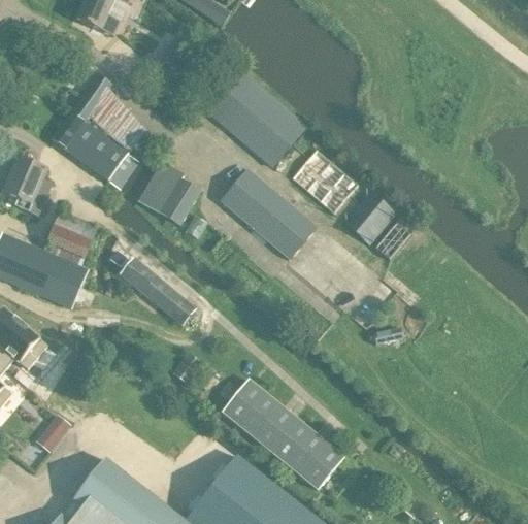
[(86,0),(78,20),(112,35),(119,21),(106,14),(112,0),(119,0),(127,3),(128,0),(86,0)]
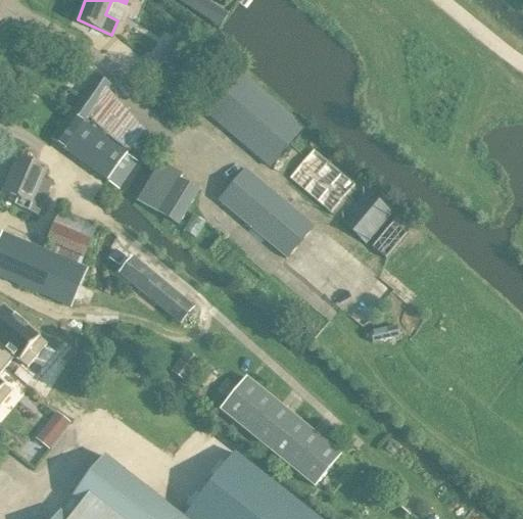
[(184,0),(220,24),(228,11),(210,0),(184,0)]
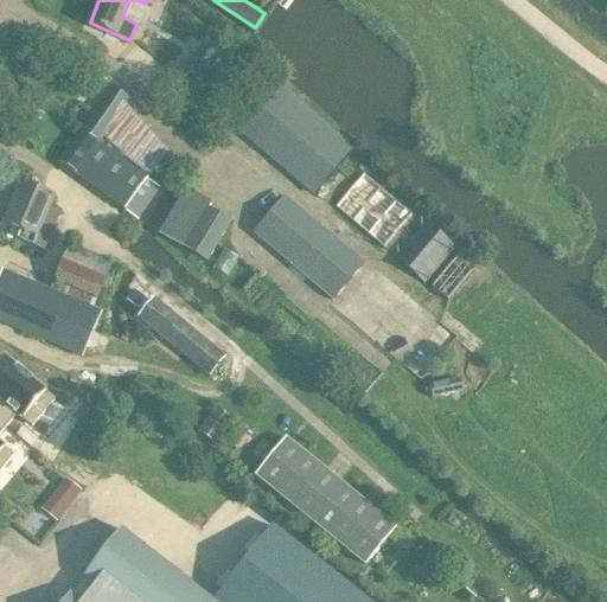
[(58,158),(127,207),(139,216),(159,183),(148,175),(171,145),(123,103),(128,96),(112,83),(58,158)]
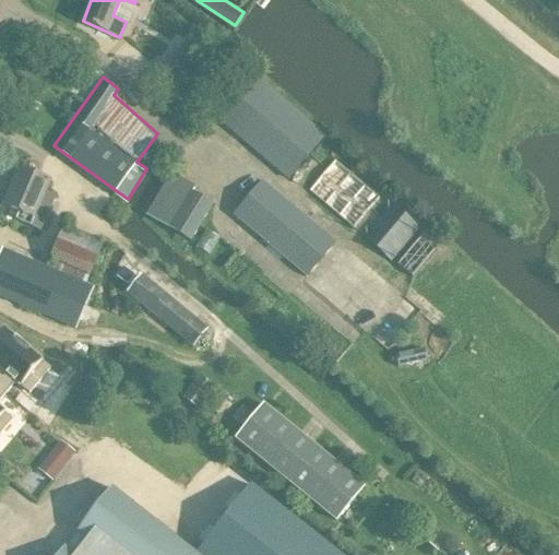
[(324,134),(258,78),(223,119),(289,176),(324,134)]
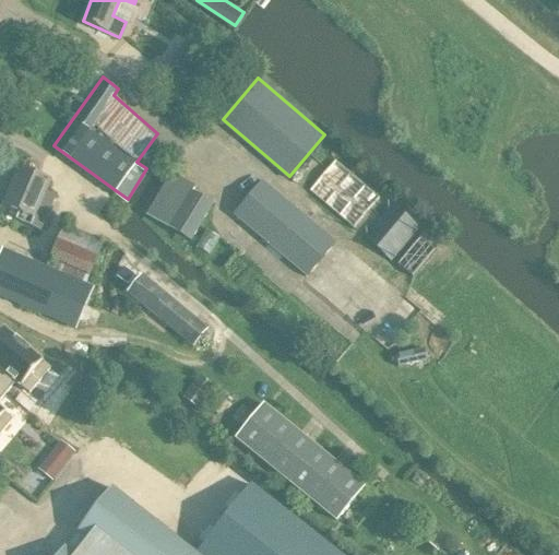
[(354,225),(379,195),(335,157),(310,187),(354,225)]
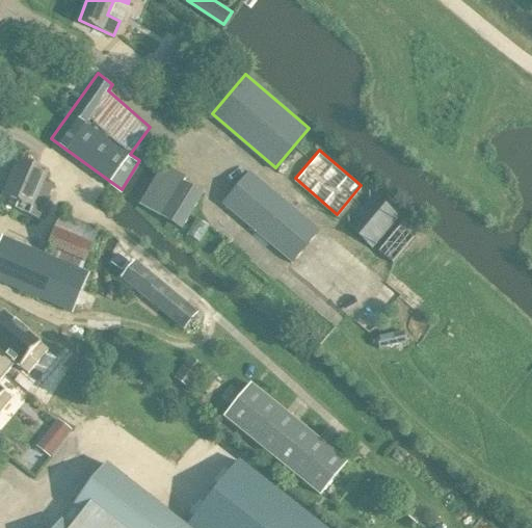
[(3,194),(17,200),(15,206),(38,216),(52,184),(43,181),(47,172),(19,159),(16,165),(3,194)]
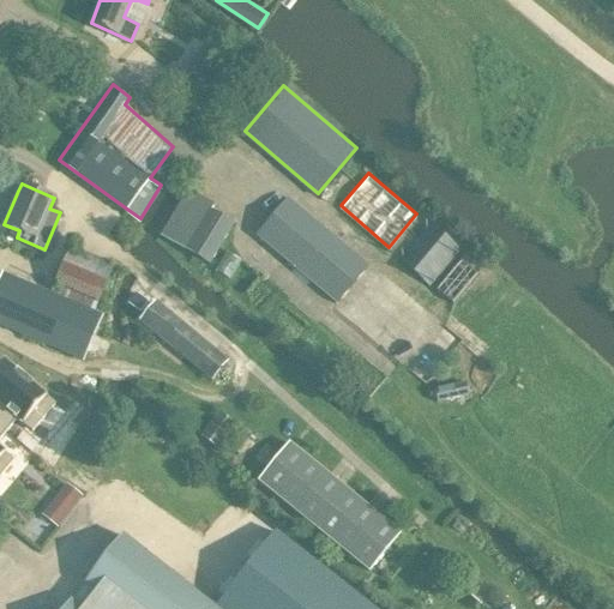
[(188,187),(163,229),(161,234),(208,261),(233,221),(210,207),(214,202),(188,187)]
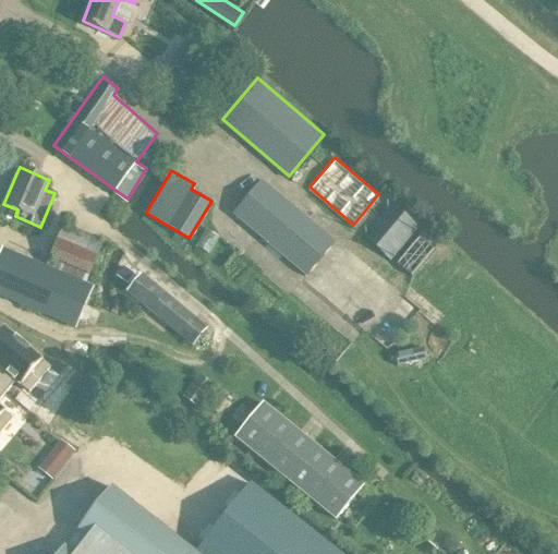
[(233,211),(257,231),(306,273),(335,239),(261,178),(233,211)]
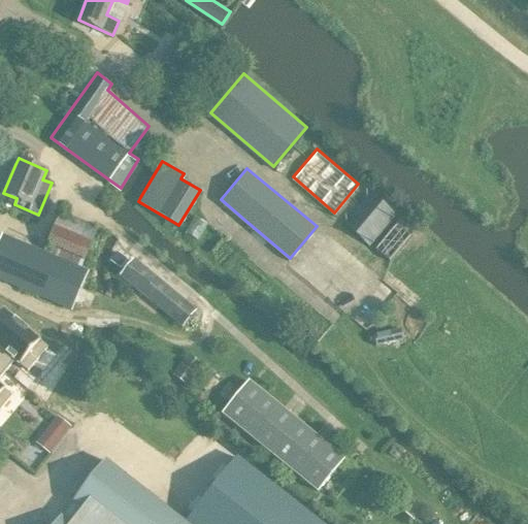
[(369,190),(343,222),(369,243),(396,213),(369,190)]
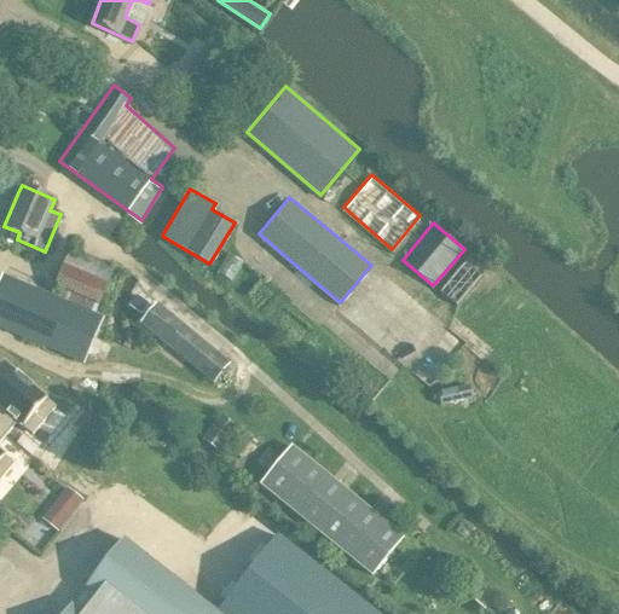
[(476,247),(440,289),(456,303),(492,260),(476,247)]
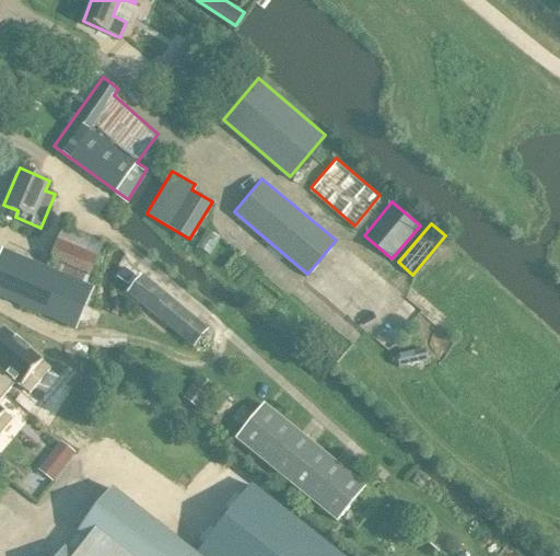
[(93,285),(84,281),(101,242),(65,226),(47,265),(2,246),(0,250),(0,292),(74,326),(93,285)]
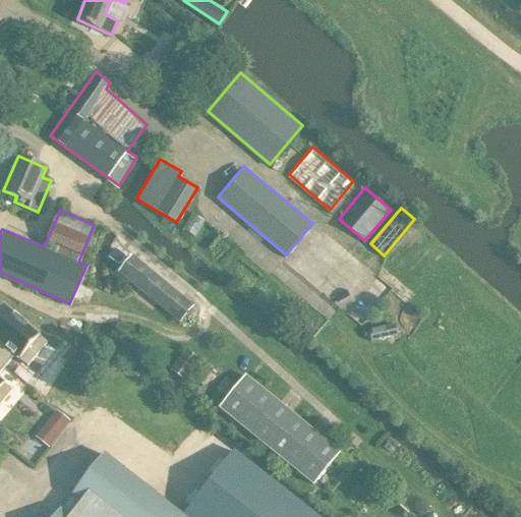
[(137,257),(123,275),(133,283),(174,316),(188,297),(186,295),(149,266),(137,257)]
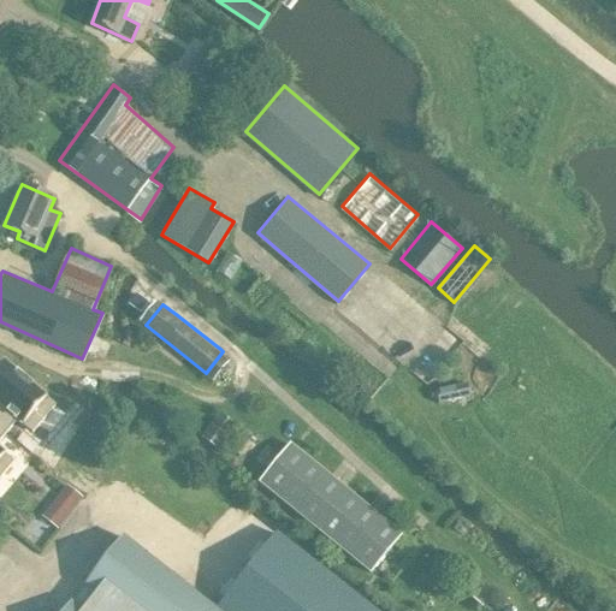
[(1,359),(0,359),(0,423),(5,428),(16,415),(30,427),(52,402),(1,359)]
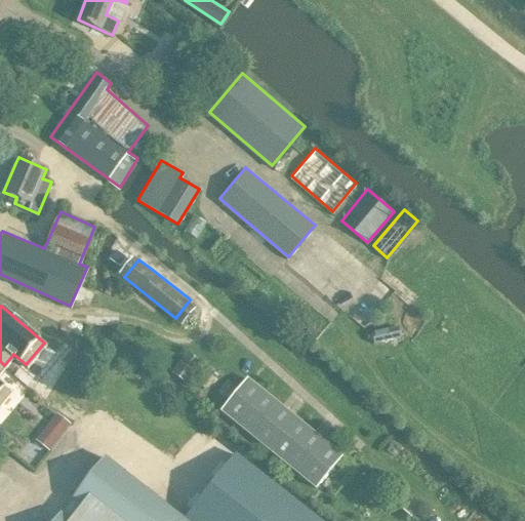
[(186,349),(170,369),(185,379),(200,359),(186,349)]
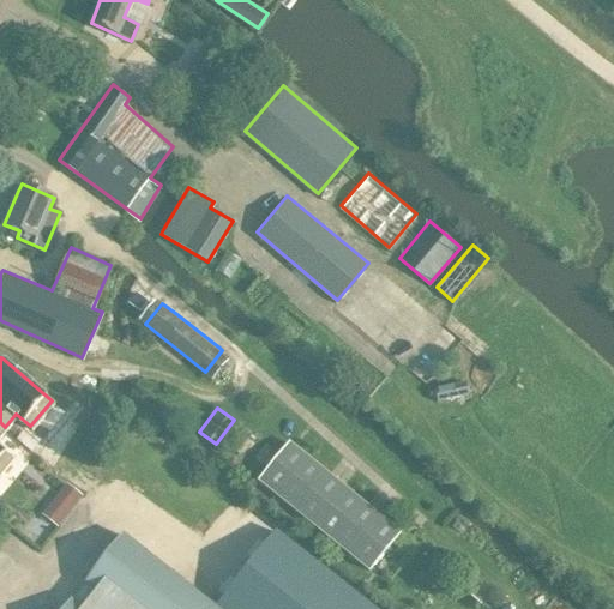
[(0,469),(11,457),(0,446),(0,432),(5,427),(0,422),(0,469)]
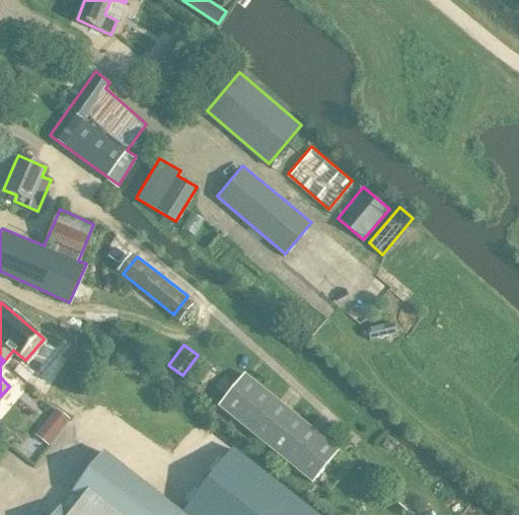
[(243,370),(216,405),(310,481),(338,447),(243,370)]
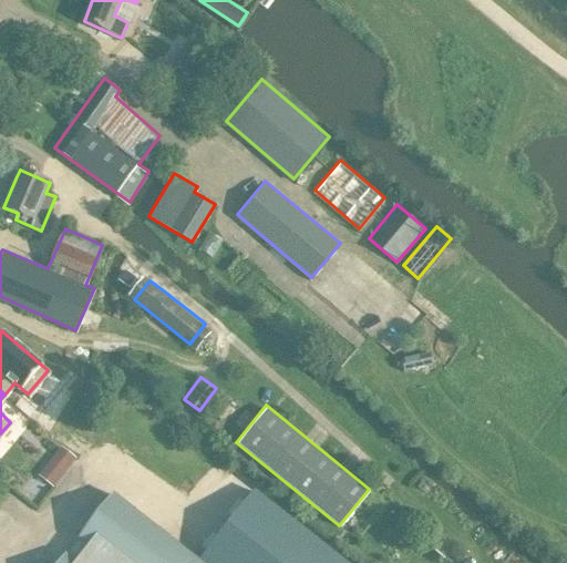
[(347,562),(254,489),(199,558),(205,562),(347,562)]
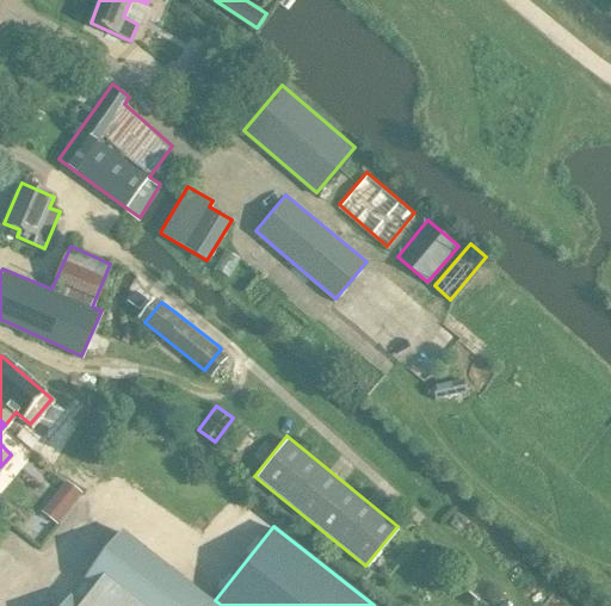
[(221,605),(215,600),(214,601),(122,530),(84,577),(96,586),(82,604),(71,594),(61,605),(221,605)]
